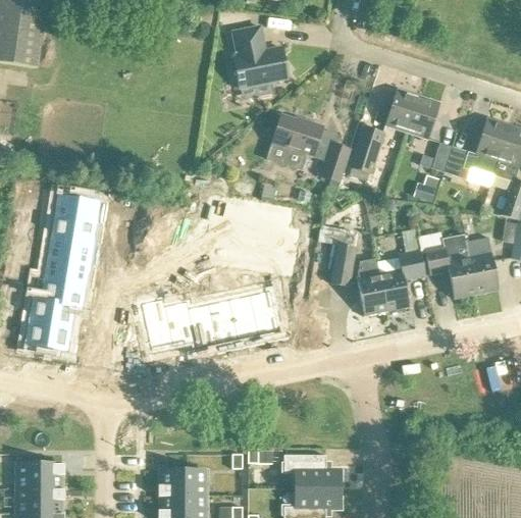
[(0,0),(0,62),(38,68),(48,0),(0,0)]
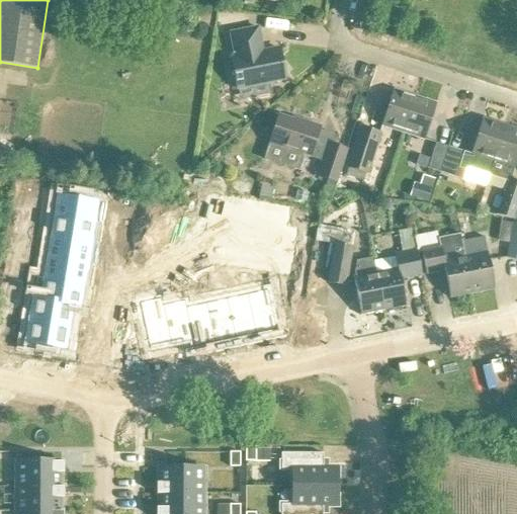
[(239,87),(285,77),(279,47),(263,50),(259,25),(232,31),(236,55),(233,56),(239,87)]
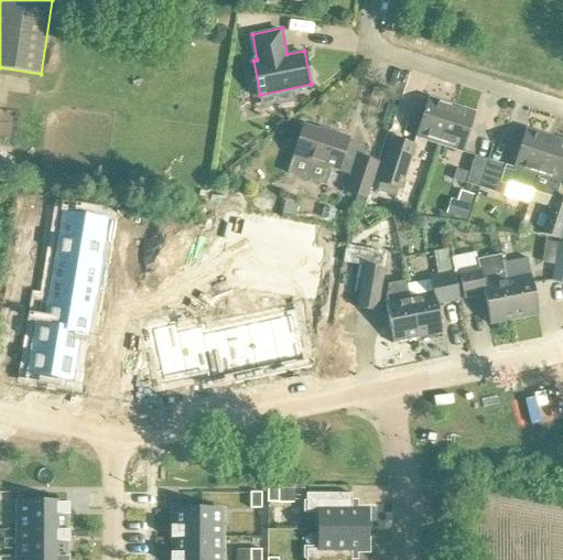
[(440,142),(453,103),(429,96),(417,135),(440,142)]
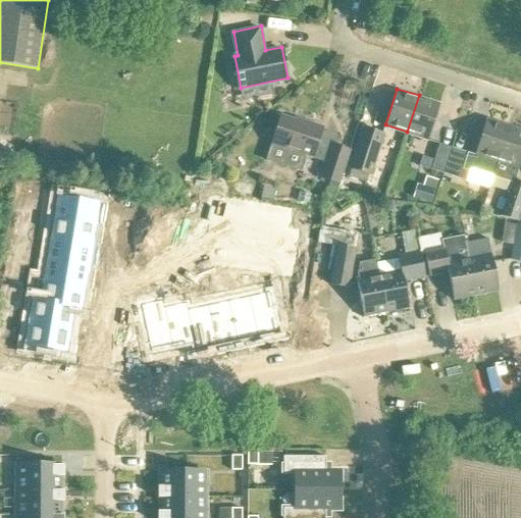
[(419,95),(407,132),(429,139),(440,102),(419,95)]
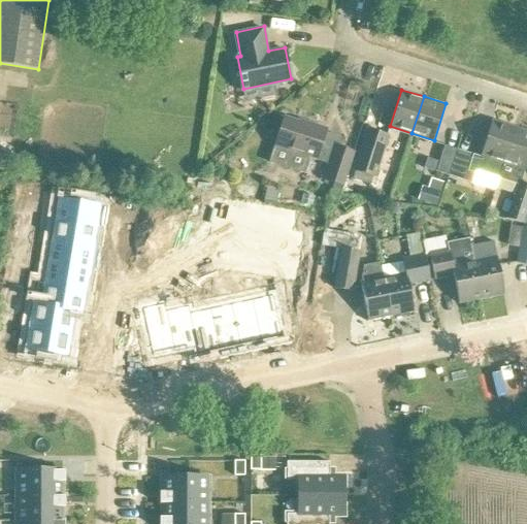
[(285,116),(275,144),(270,160),(303,170),(308,155),(318,158),(324,136),(327,127),(309,122),(309,123),(285,116)]
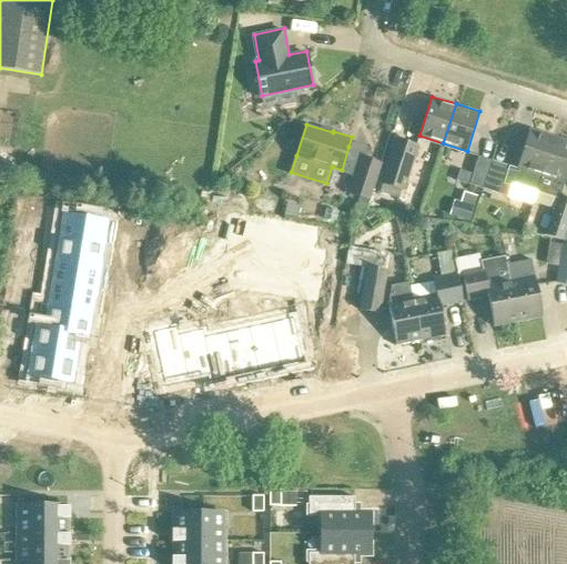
[(537,190),(554,136),(530,128),(517,168),(493,159),(483,188),(508,195),(513,182),(537,190)]
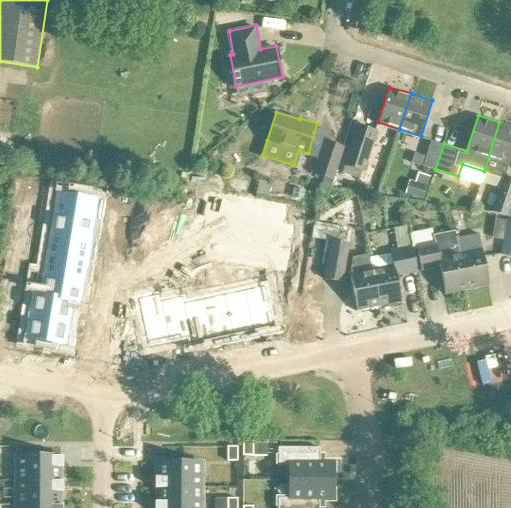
[(339,172),(360,179),(376,129),(355,122),(339,172)]
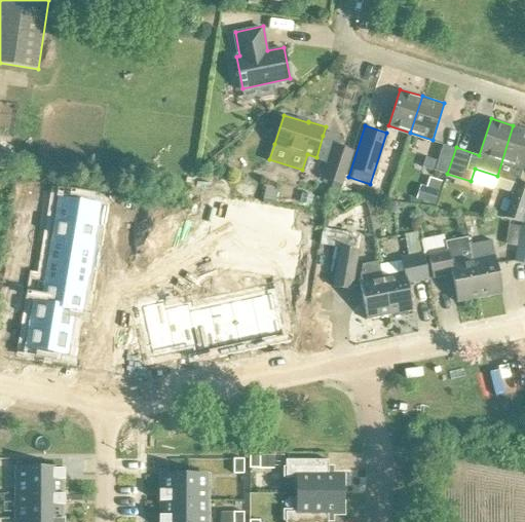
[(524,128),(513,125),(497,176),(518,182),(507,216),(521,221),(524,209),(524,181),(520,180),(524,163),(524,128)]
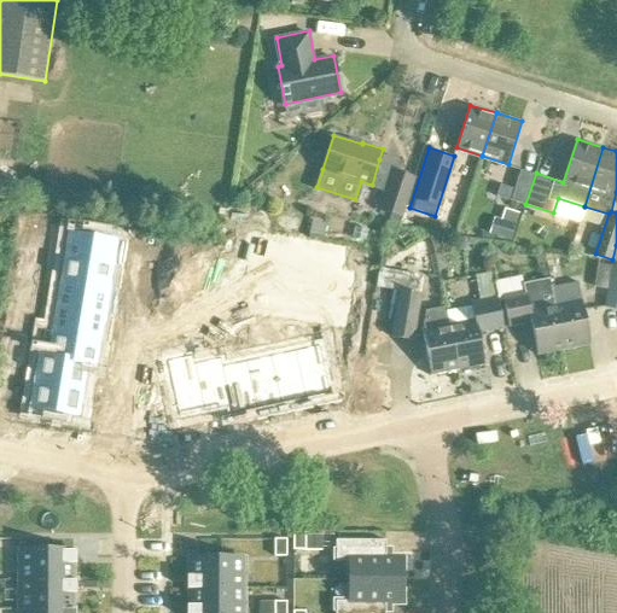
[(525,204),(536,173),(522,168),(514,187),(501,182),(498,194),(525,204)]
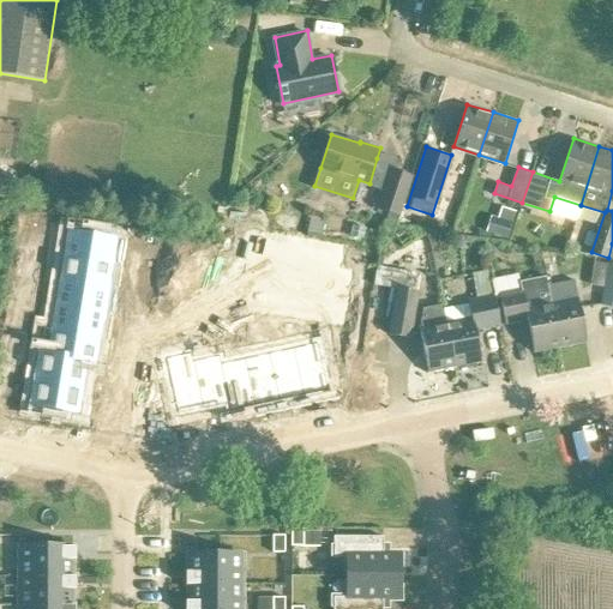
[(395,230),(400,213),(412,175),(391,168),(379,207),(388,210),(383,227),(395,230)]
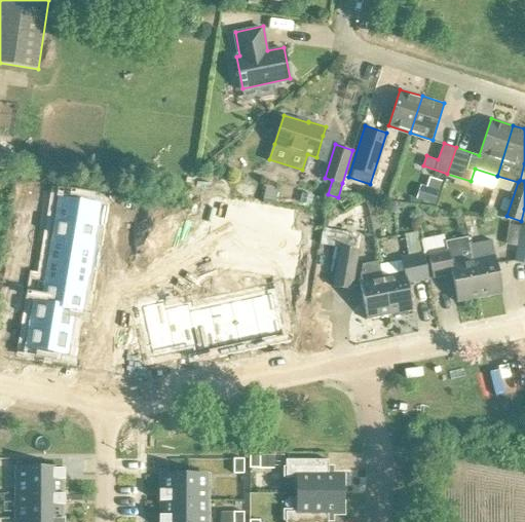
[(202,170),(199,198),(215,200),(218,172),(202,170)]
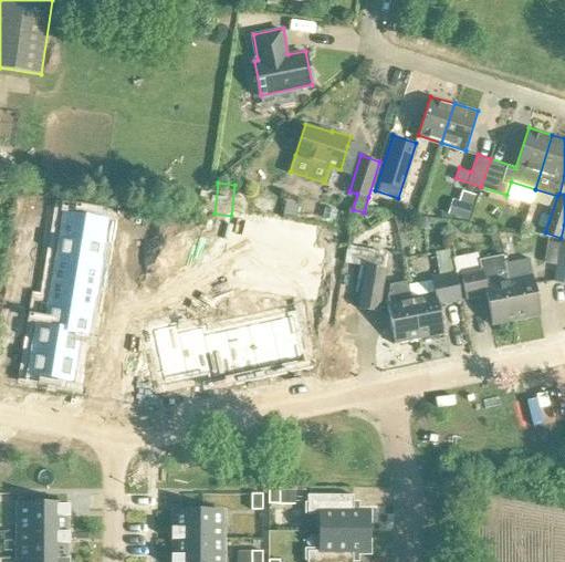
[(462,189),(460,198),(460,200),(452,198),(448,214),(468,219),(475,193),(462,189)]
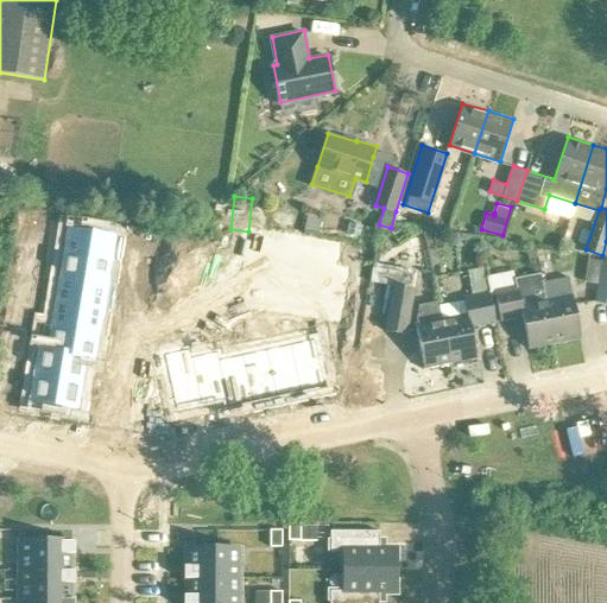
[(68,228),(63,252),(111,260),(115,235),(68,228)]
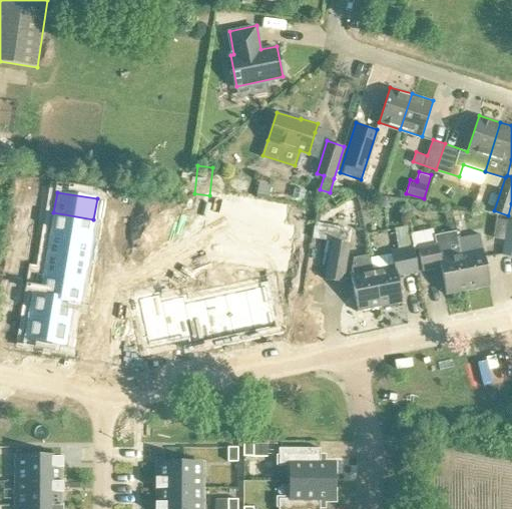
[(341,197),(344,208),(356,205),(353,194),(341,197)]
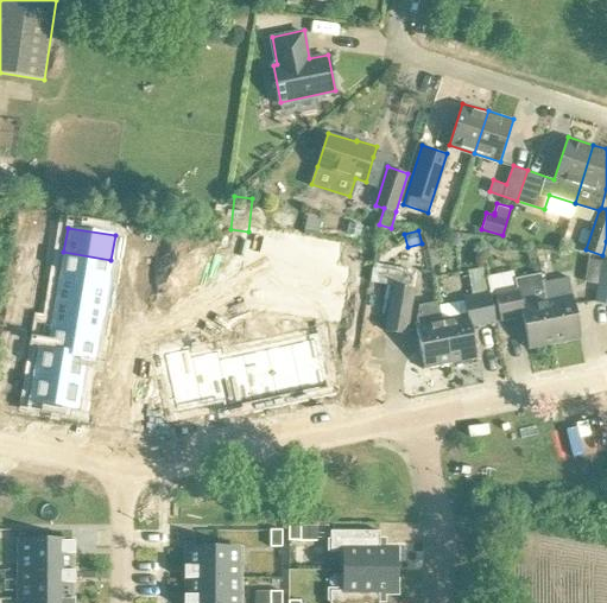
[(21,236),(19,245),(33,247),(35,237),(21,236)]
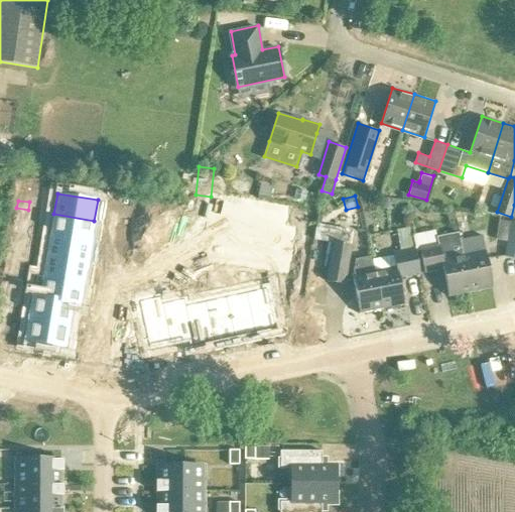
[(53,214),(50,235),(91,241),(94,221),(53,214)]
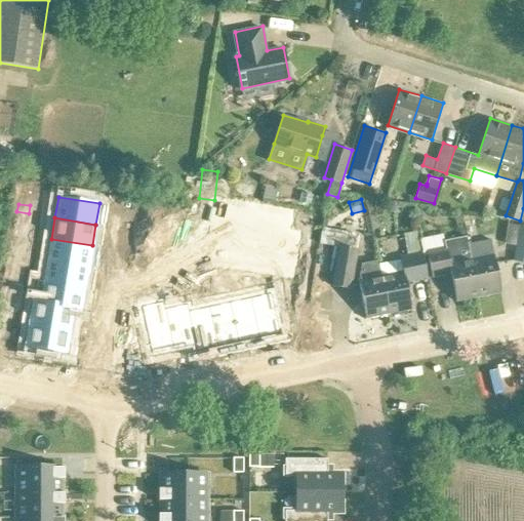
[(513,258),(523,259),(523,224),(518,223),(513,258)]
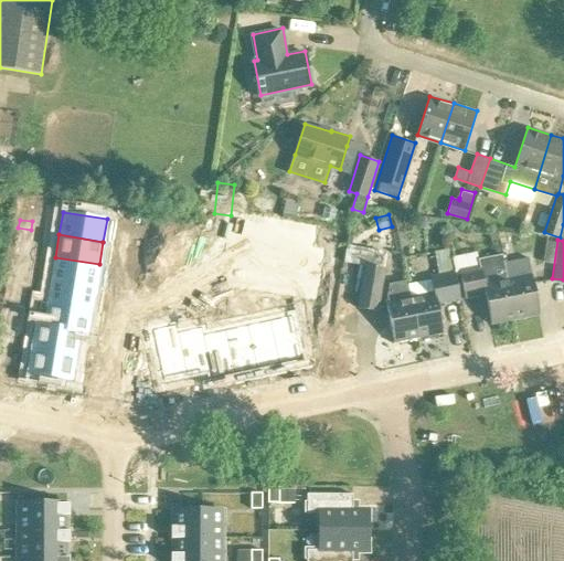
[(16,242),(14,251),(28,253),(29,244),(16,242)]
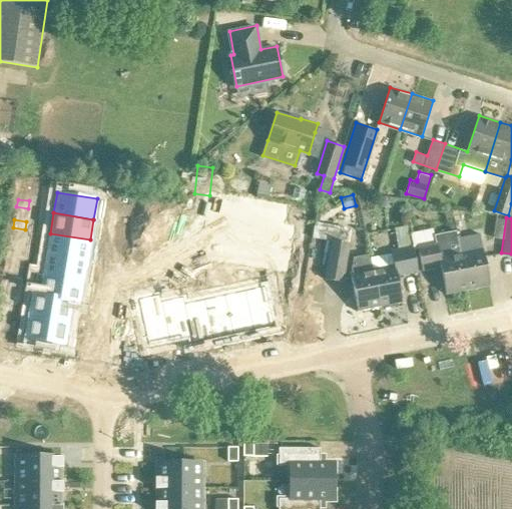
[(373,268),(381,306),(403,302),(398,275),(418,271),(409,223),(394,226),(398,246),(392,248),(394,264),(373,268)]
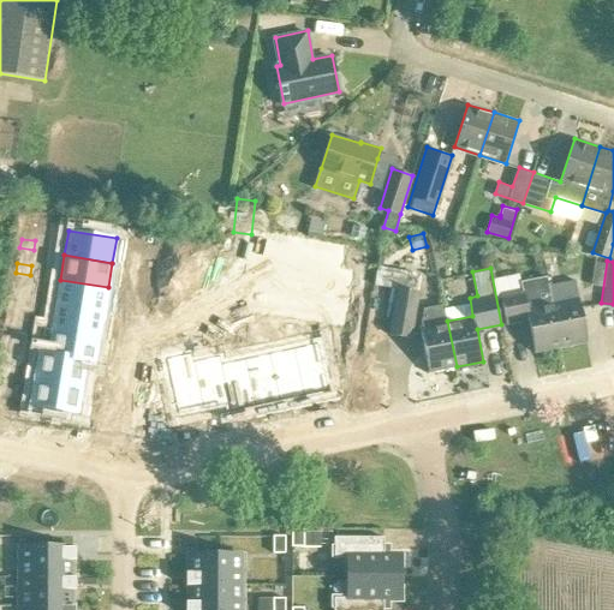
[(16,273),(15,282),(29,285),(30,275),(16,273)]
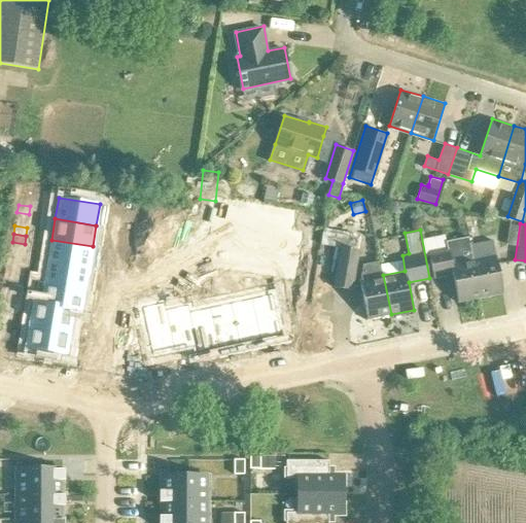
[(309,236),(308,244),(320,246),(321,238),(309,236)]
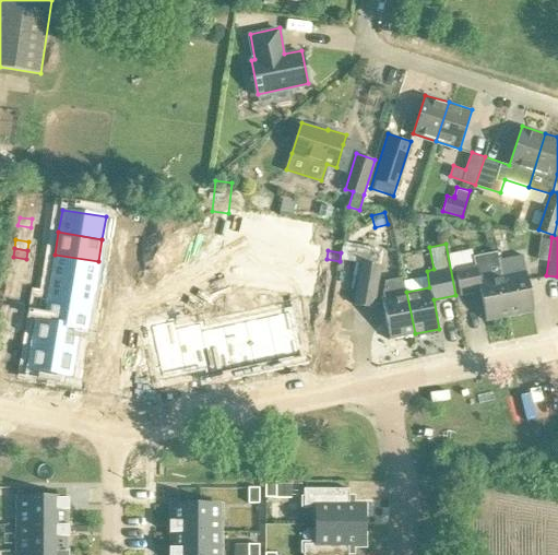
[(502,274),(499,258),(498,258),(497,250),(473,255),(474,261),(455,264),(461,294),(481,291),(486,319),(510,315),(502,274)]
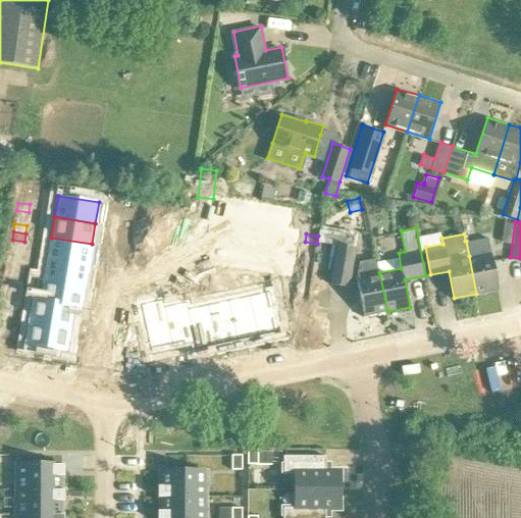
[(466,241),(469,256),(476,294),(499,290),(488,237),(466,241)]
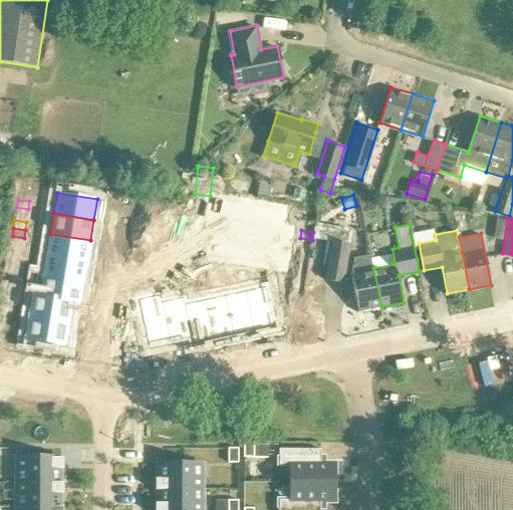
[(50,234),(47,254),(87,261),(90,240),(50,234)]
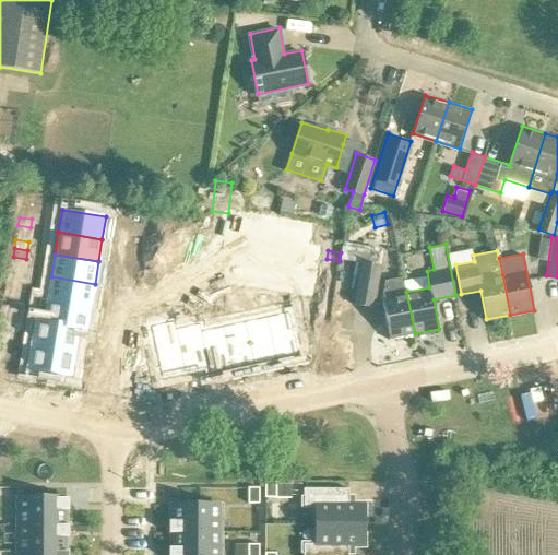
[(327,259),(325,268),(337,270),(340,261),(327,259)]
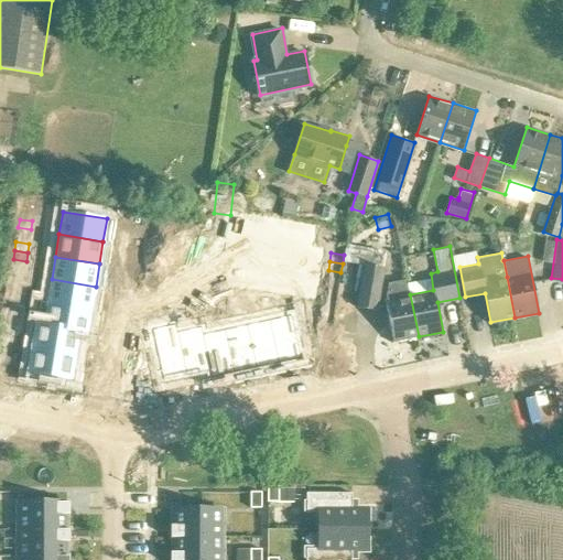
[(377,309),(385,267),(365,264),(358,305),(377,309)]
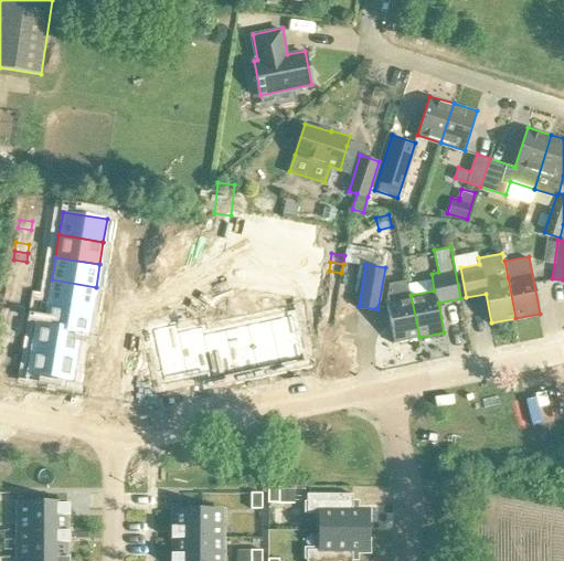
[(329,271),(327,279),(340,282),(341,273),(329,271)]
